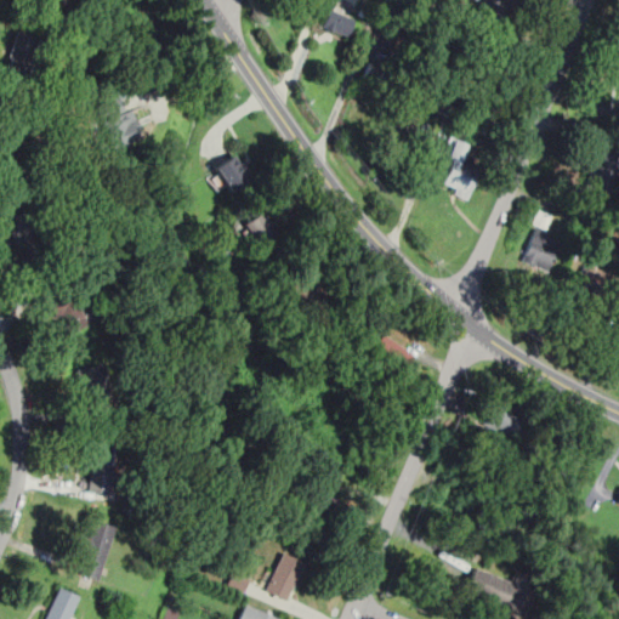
[(43,0),(40,3),(55,16),(71,0),(43,0)]
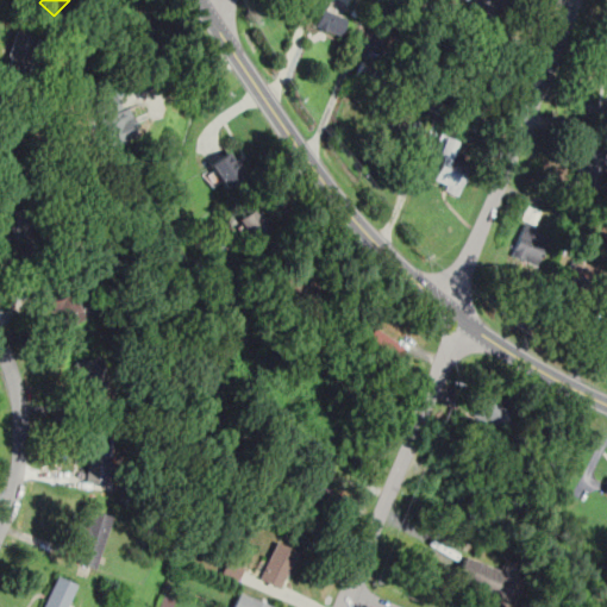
[(477,0),(471,18),(490,24),(496,7),(505,11),(508,0),(477,0)]
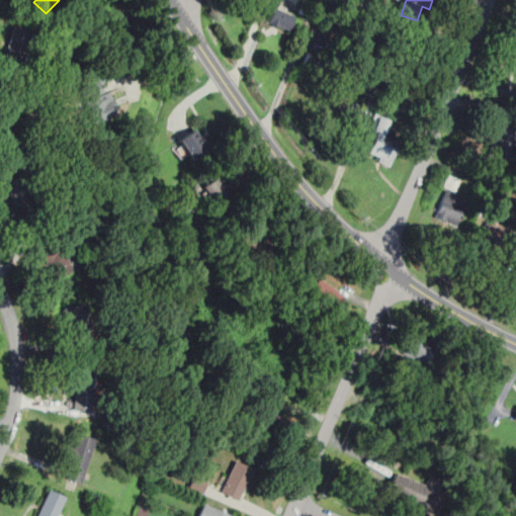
[(276,9),(270,23),(291,32),(297,18),(276,9)]
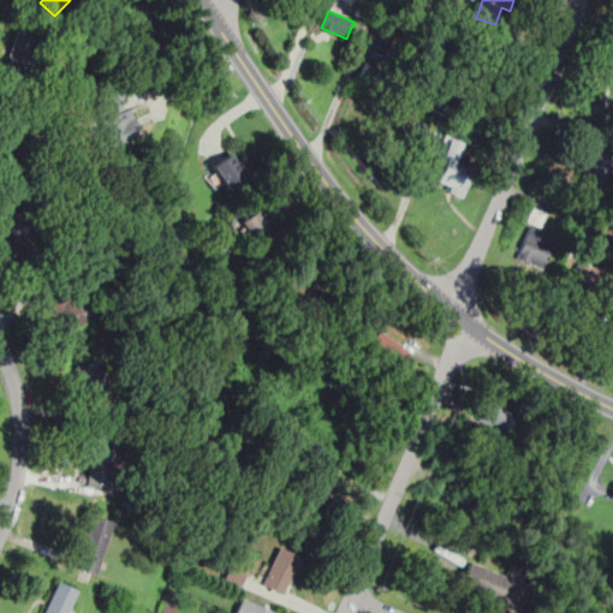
[(6,84),(25,90),(41,40),(17,33),(9,59),(13,60),(6,84)]
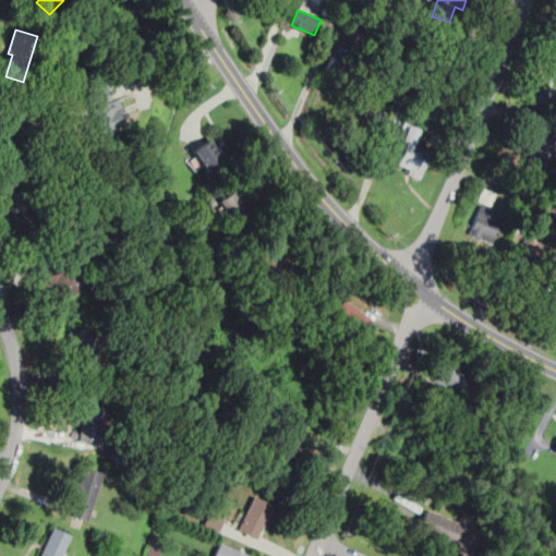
[(125,128),(119,115),(124,112),(119,100),(113,103),(106,87),(87,95),(106,136),(125,128)]
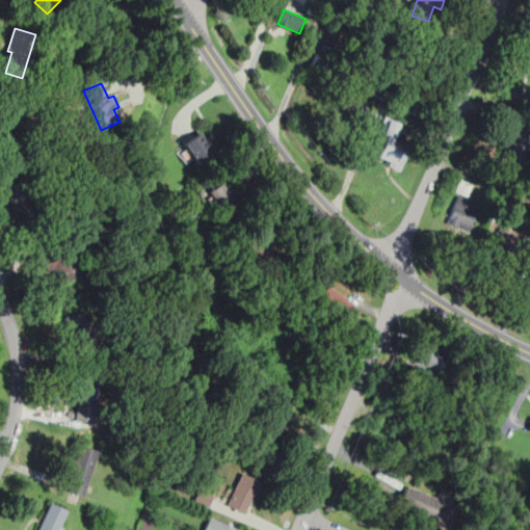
[(380,84),(375,98),(387,103),(393,89),(380,84)]
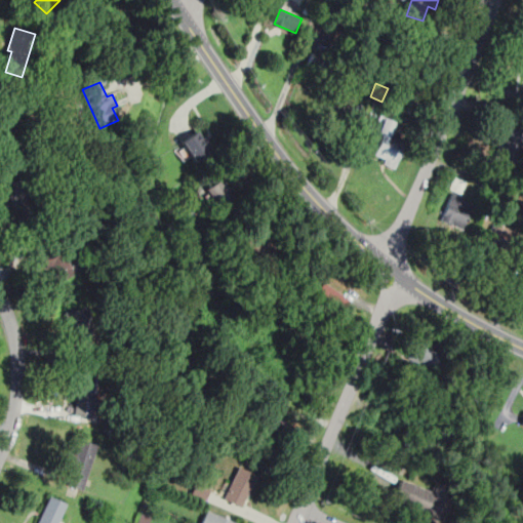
[(386,119),(378,135),(385,138),(377,157),(398,165),(405,146),(397,143),(401,134),(394,131),(397,124),(386,119)]
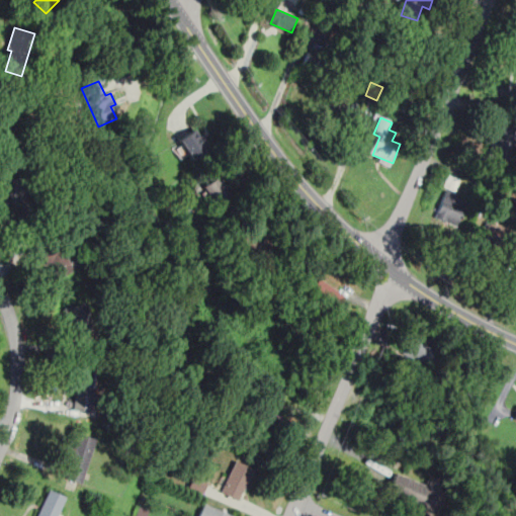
[(195,163),(212,152),(197,130),(180,142),(195,163)]
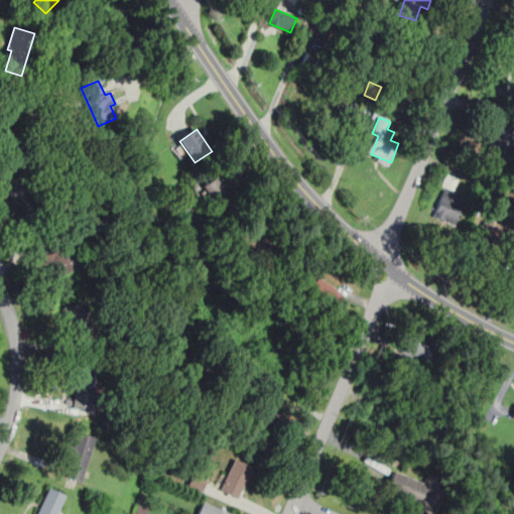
[(51,150),(60,148),(63,161),(54,163),(51,150)]
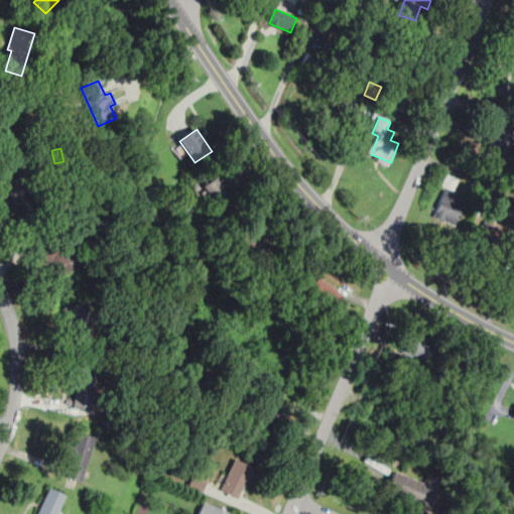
[(456,191),(460,179),(448,174),(443,187),(456,191)]
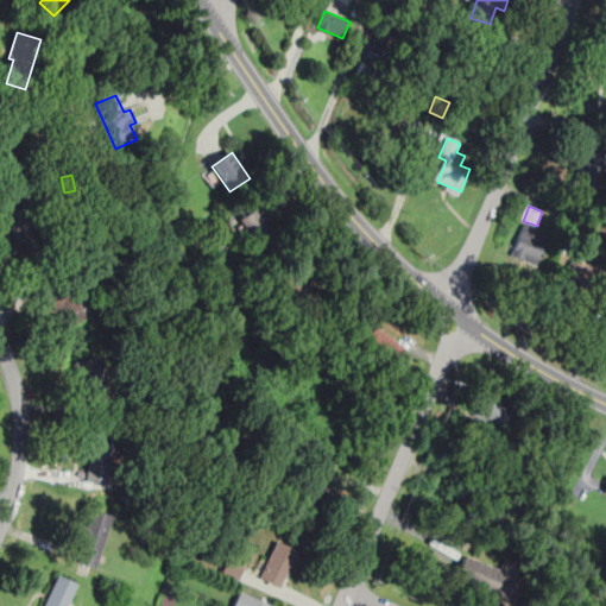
[(23,252),(43,244),(25,207),(6,215),(23,252)]
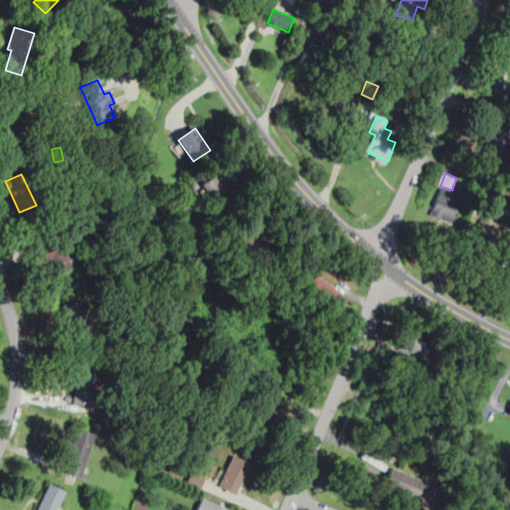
[(203,185),(218,206),(233,195),(218,175),(203,185)]
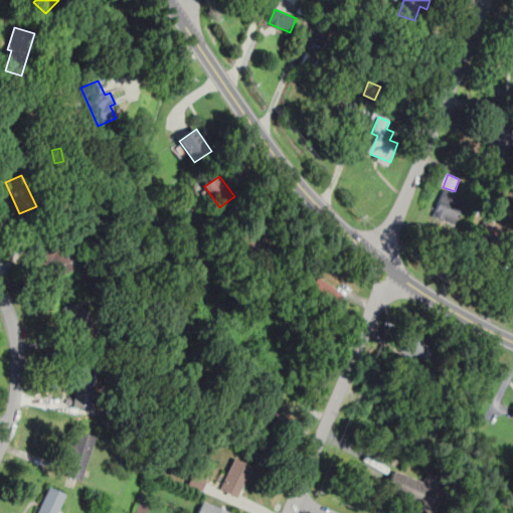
[(446,191),(440,206),(435,217),(456,225),(466,199),(446,191)]
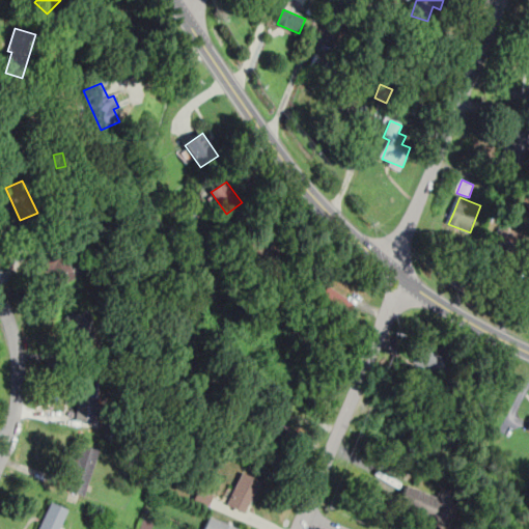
[(489,246),(513,260),(525,241),(499,227),(489,246)]
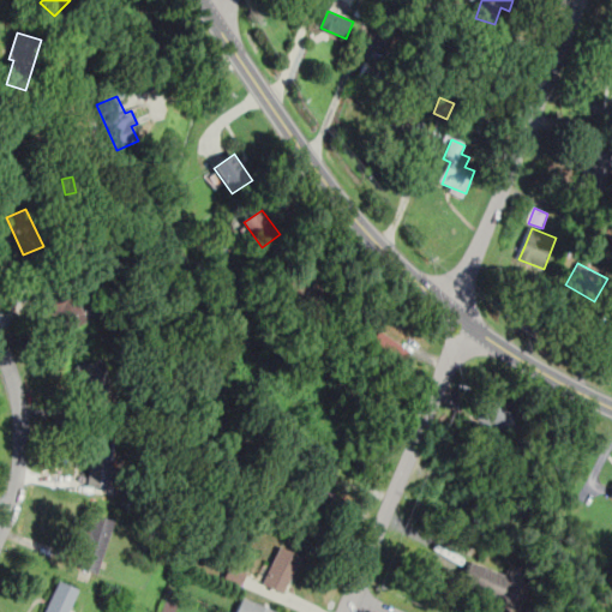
[(70,333),(88,324),(71,288),(51,298),(60,319),(63,318),(70,333)]
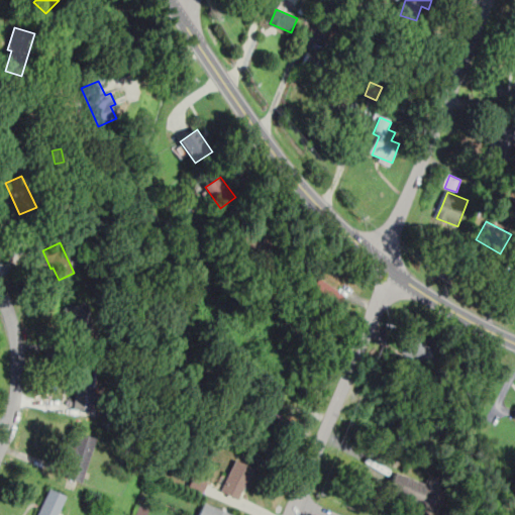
[(347,295),(319,279),(311,294),(339,310),(347,295)]
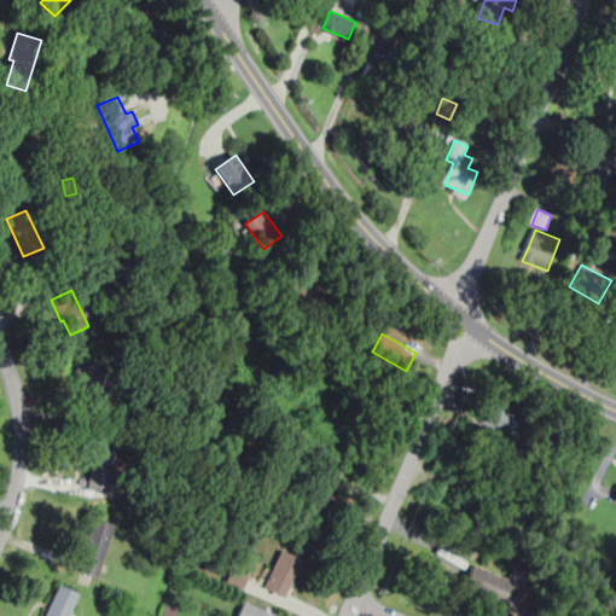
[(98,364),(96,353),(74,358),(76,368),(98,364)]
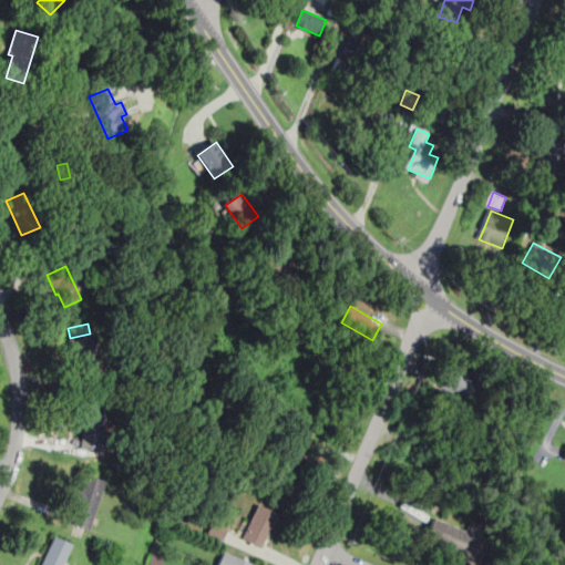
[(101,370),(101,366),(108,365),(104,351),(99,352),(95,335),(72,339),(75,358),(80,357),(83,375),(101,370)]
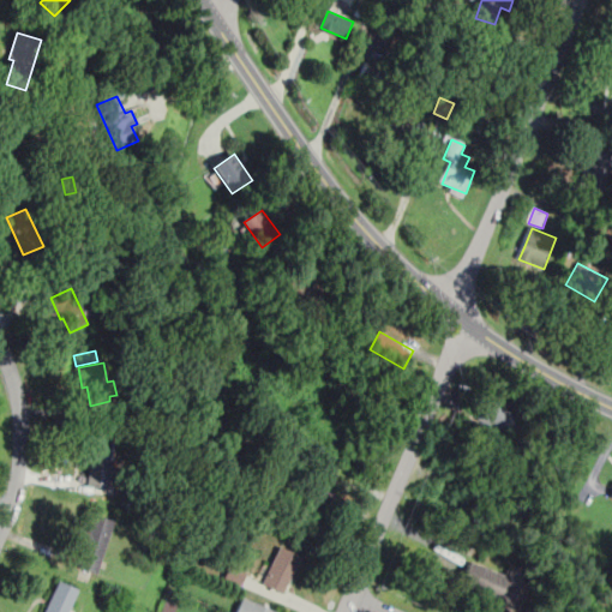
[(519,414),(490,399),(478,423),(507,438),(519,414)]
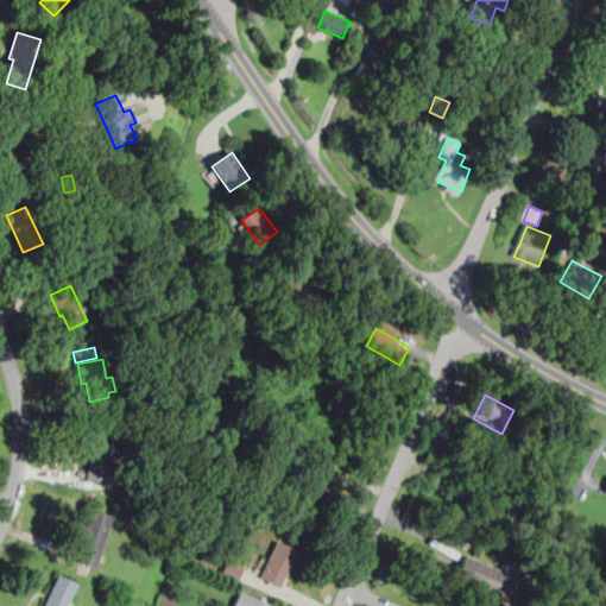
[(137,479),(147,480),(146,492),(136,491),(137,479)]
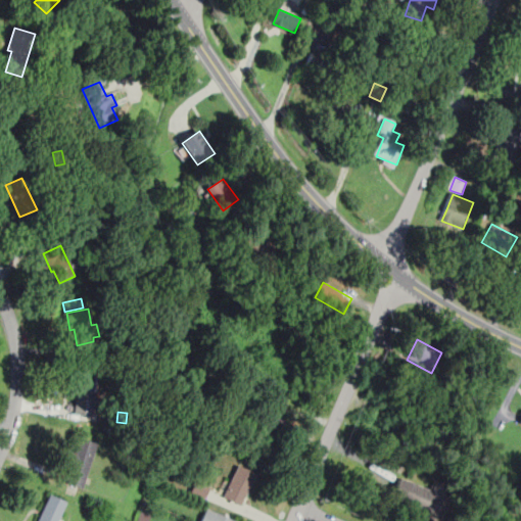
[(83,490),(99,446),(82,440),(77,455),(73,454),(68,467),(72,468),(66,484),(83,490)]
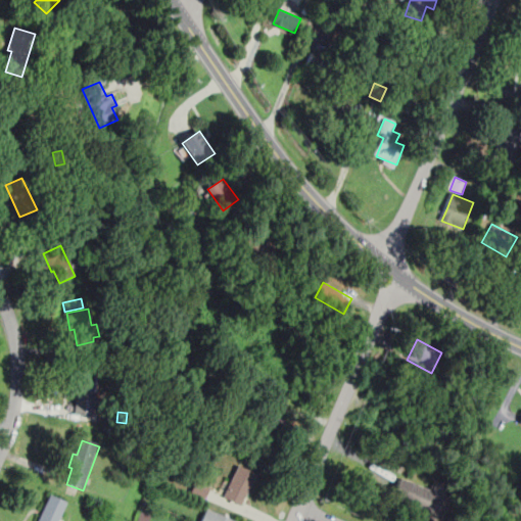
[(258,475),(239,465),(223,498),(243,507),(258,475)]
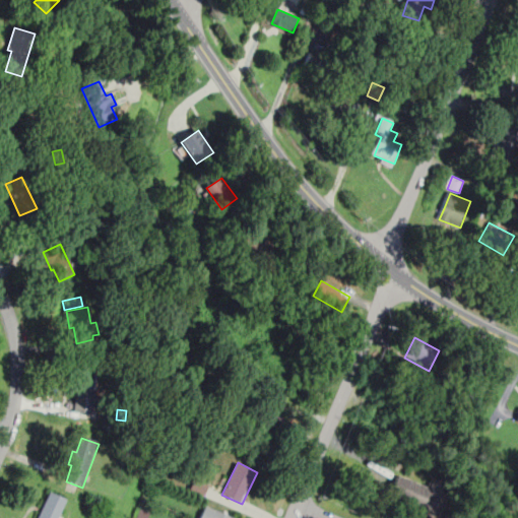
[(395,475),(388,495),(440,515),(447,497),(395,475)]
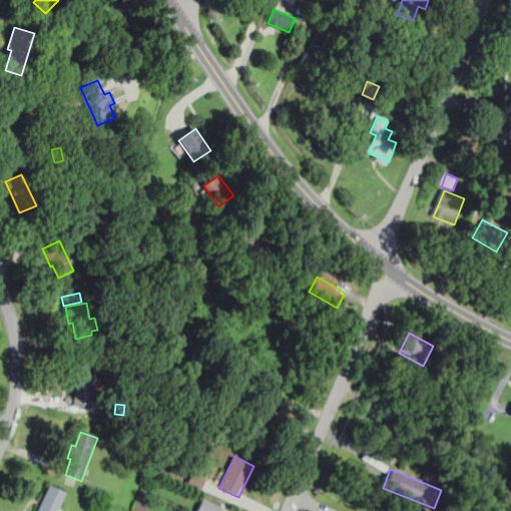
[(200,490),(206,481),(194,473),(188,482),(200,490)]
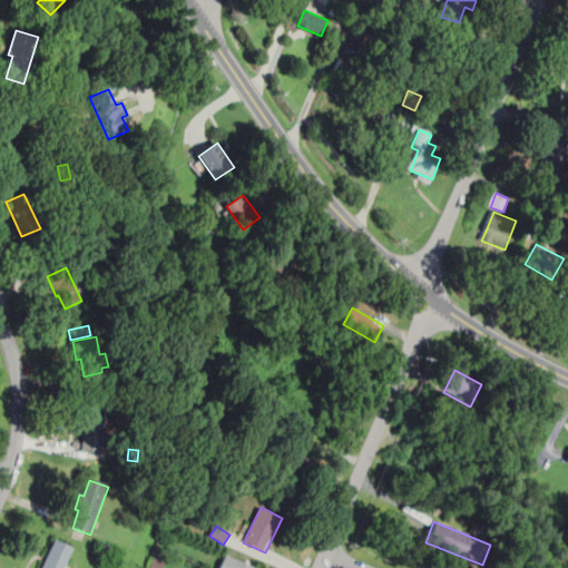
[(66,567),(75,548),(55,539),(42,567),(66,567)]
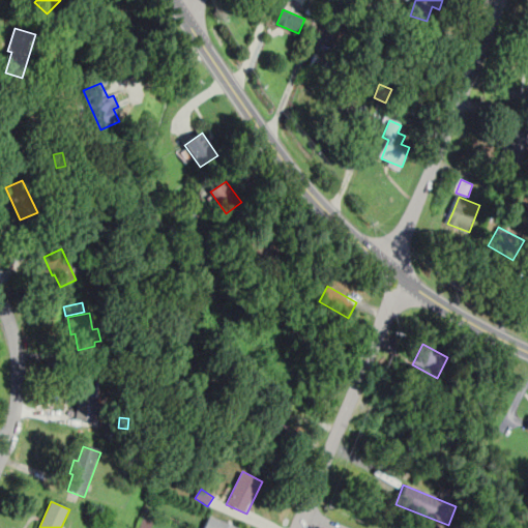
[(238,527),(210,516),(205,527),(238,527)]
